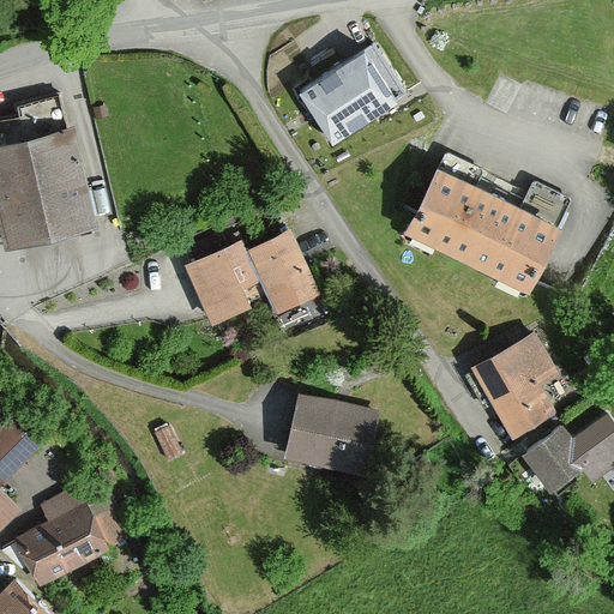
[(405,92),(373,41),(300,89),(332,139),(405,92)]
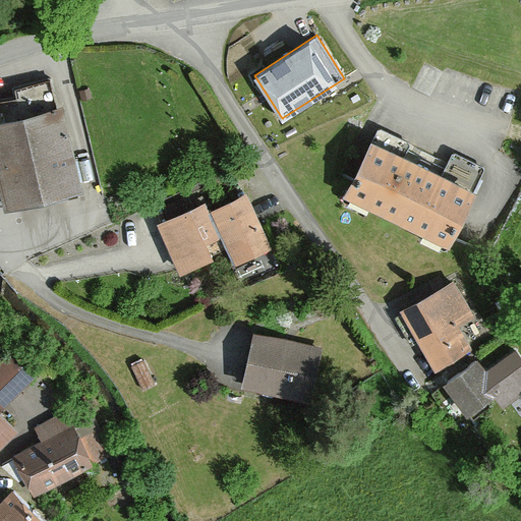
[(15,95),(0,98),(0,166),(7,197),(14,201),(62,190),(64,198),(78,194),(50,77),(13,87),(15,95)]
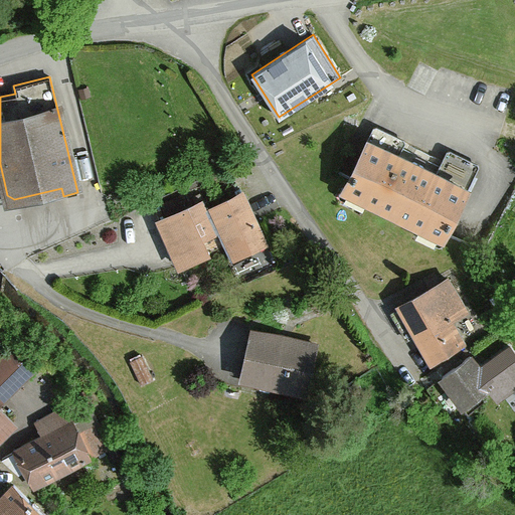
[(404,143),(373,128),(345,185),(347,191),(379,206),(380,211),(403,221),(407,220),(440,236),(445,234),(478,167),(447,152),(436,174),(422,168),(424,164),(413,158),(411,162),(397,155),(404,143)]
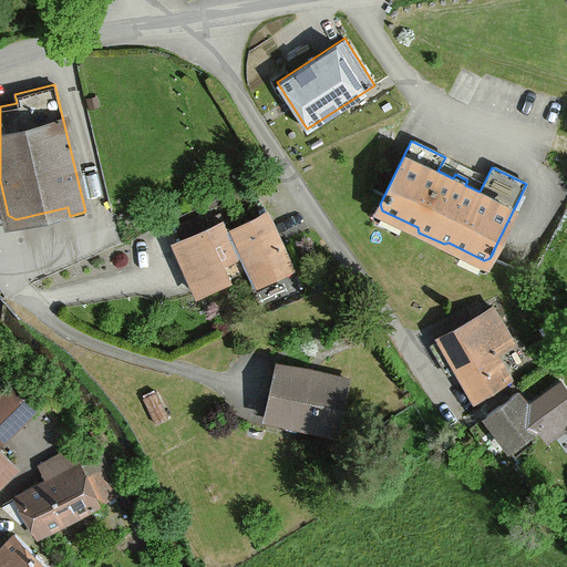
[(266,213),(228,230),(240,257),(254,286),(291,268),(279,241),(274,244),(270,236),(276,234),(266,213)]
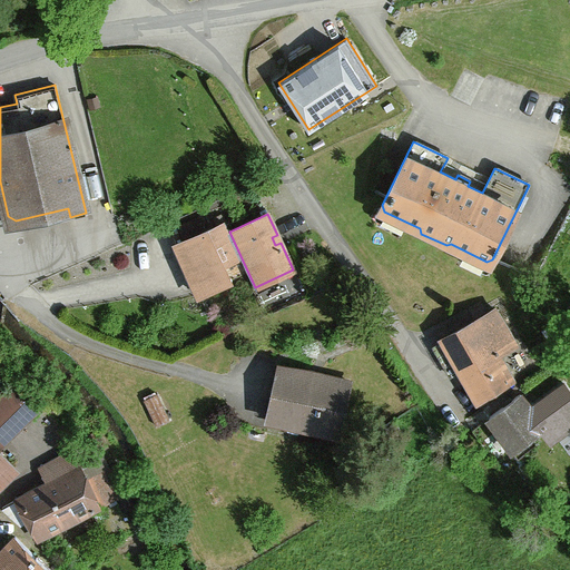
[(242,258),(229,232),(225,222),(175,243),(198,294),(232,279),(225,265),(242,258)]
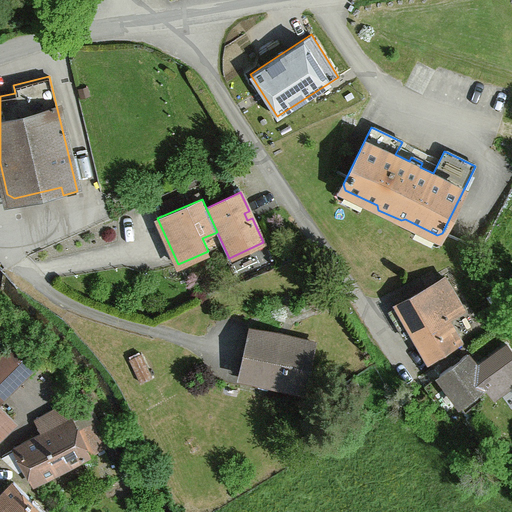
[(445,277),(396,304),(406,321),(398,326),(404,337),(412,332),(432,367),(464,347),(446,318),(463,309),(445,277)]
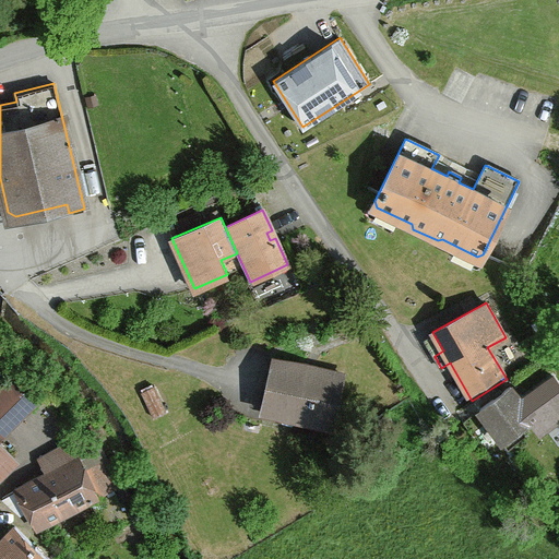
[(343,375),(273,358),(262,409),(332,425),(343,375)]
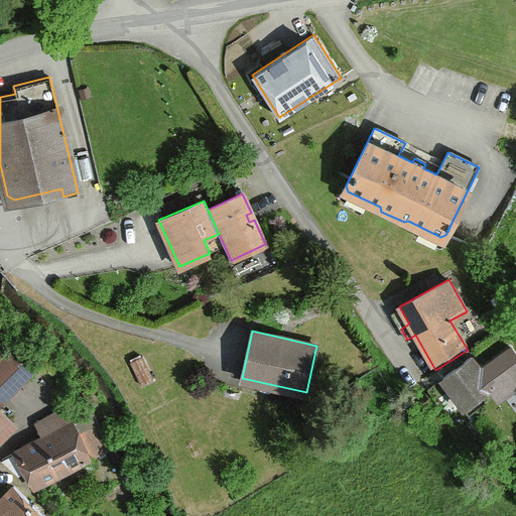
[(457,367),(442,377),(469,415),(471,414),(470,413),(486,402),(482,395),(492,388),(500,399),(515,387),(515,354),(511,347),(480,369),(471,357),(464,362),(462,360),(456,365),(457,367)]
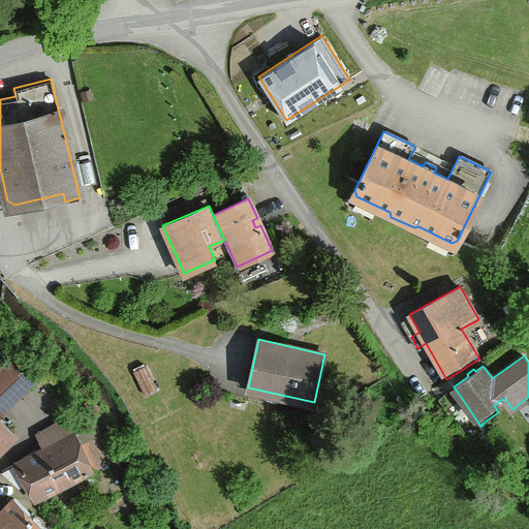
[(16,464),(2,470),(20,487),(27,481),(35,498),(91,468),(119,457),(107,431),(81,443),(67,417),(36,435),(44,448),(17,463),(16,464)]
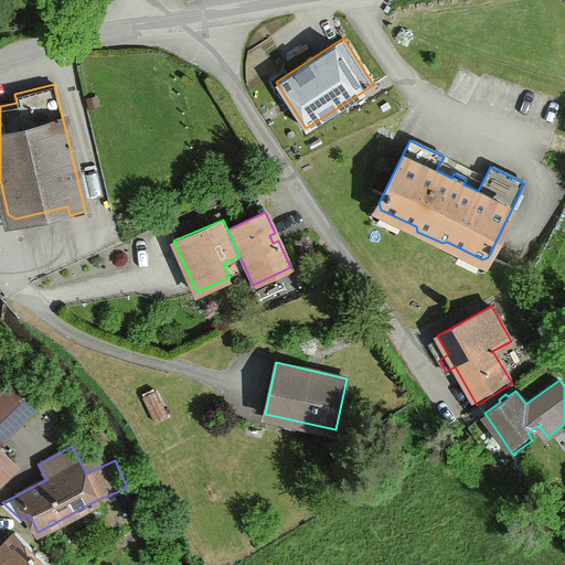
[(0,454),(0,477),(12,467),(0,454)]
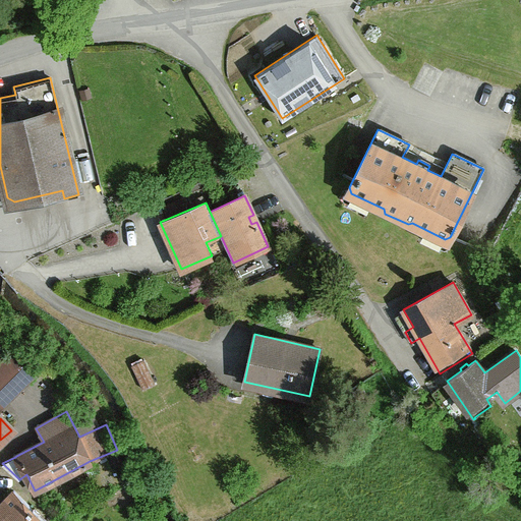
[(44,520),(13,490),(0,504),(0,520),(44,520)]
